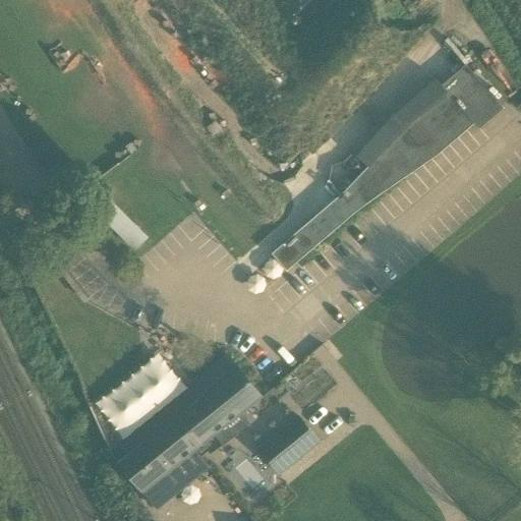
[(341,194),(272,253),(287,271),(355,212),(355,211),(439,154),(474,123),(478,128),(503,108),(465,65),(442,85),(447,92),(411,122),(341,194)]
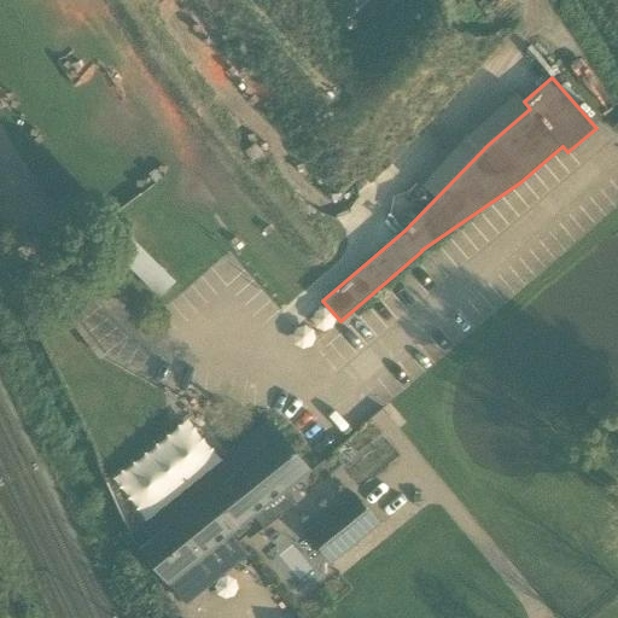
[(174,281),(121,226),(104,242),(157,298),(174,281)]
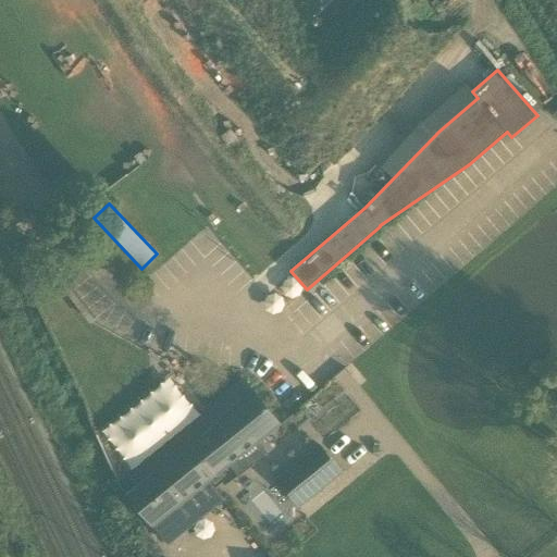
[(215,475),(279,424),(243,380),(181,431),(215,475)]
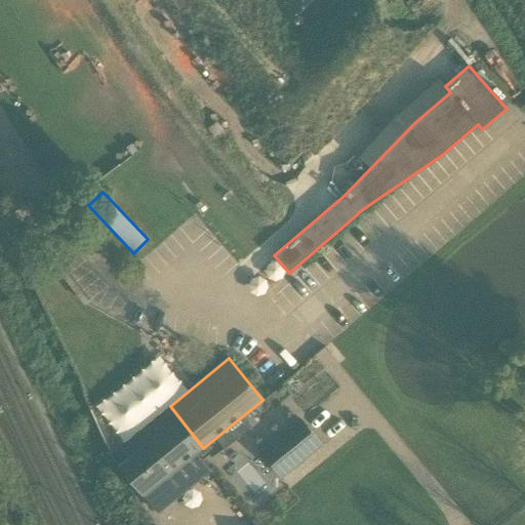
[(144,496),(145,495),(158,511),(209,470),(196,453),(203,448),(170,406),(140,430),(119,447),(127,458),(118,467),(144,496)]
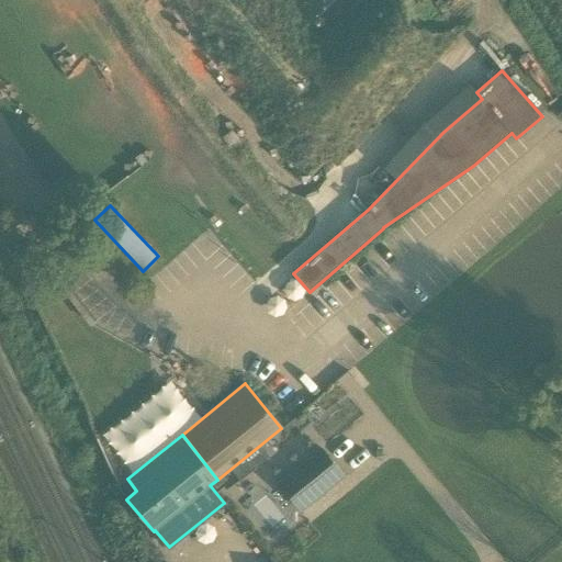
[(323,450),(280,485),(301,510),(344,475),(323,450)]
